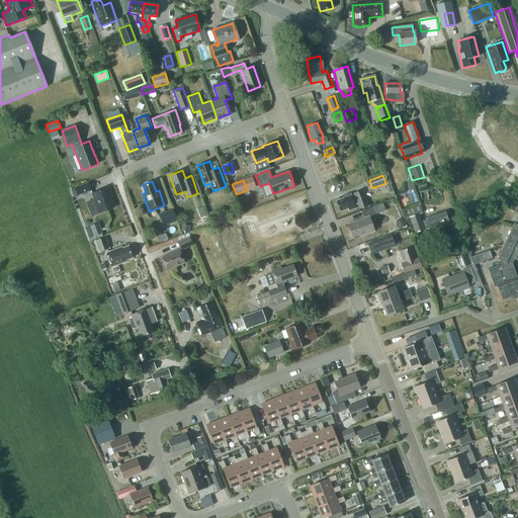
[(73,196),(90,190),(87,182),(70,189),(73,196)]
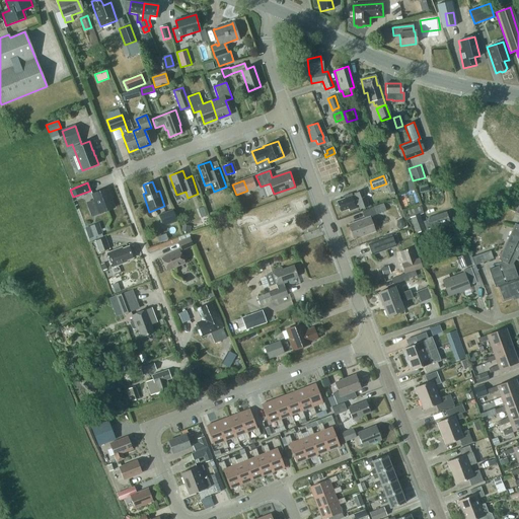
[(94,215),(114,207),(106,189),(91,194),(93,200),(89,202),(91,206),(89,207),(91,214),(94,215)]
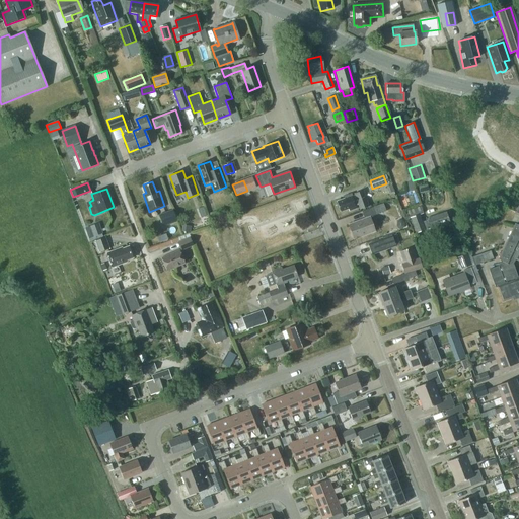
[(344,196),(345,198),(337,201),(337,203),(336,203),(338,208),(339,208),(340,211),(347,209),(348,210),(356,208),(355,206),(358,205),(360,209),(368,206),(362,190),(354,193),(354,195),(352,196),(351,193),(344,196)]
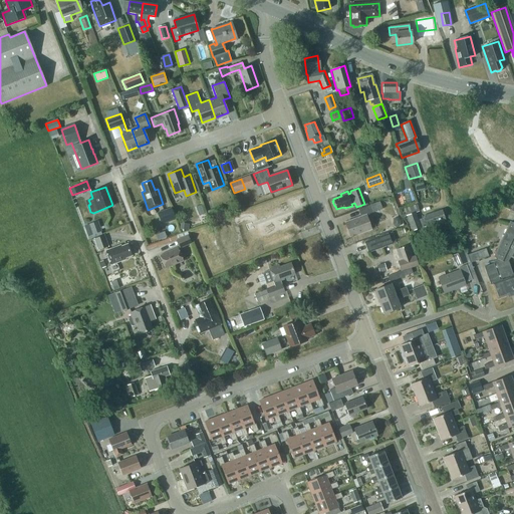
[(486,266),(493,283),(497,298),(513,292),(513,275),(512,276),(507,261),(510,257),(513,258),(513,201),(509,212),(513,214),(513,224),(509,222),(493,257),(496,259),(494,263),(486,266)]
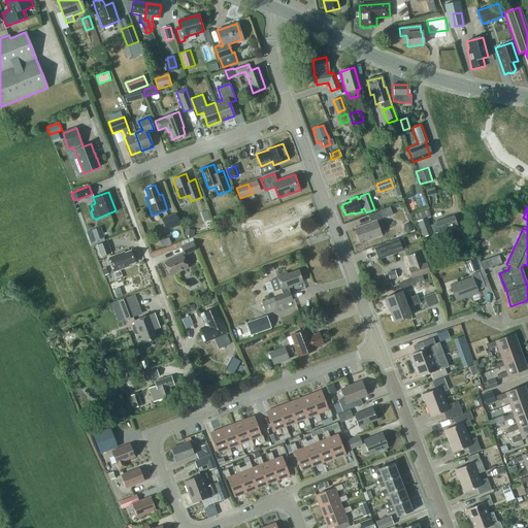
[(391,215),(388,207),(367,216),(370,223),(354,228),(360,243),(382,235),(376,221),(391,215)]
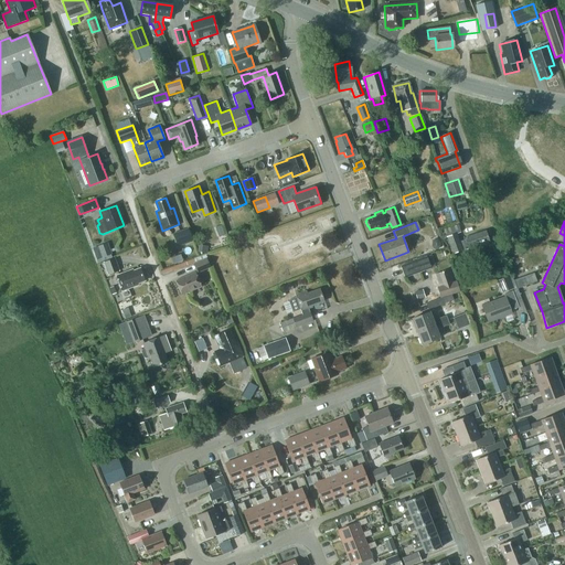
[(440,231),(444,238),(460,233),(457,225),(440,231)]
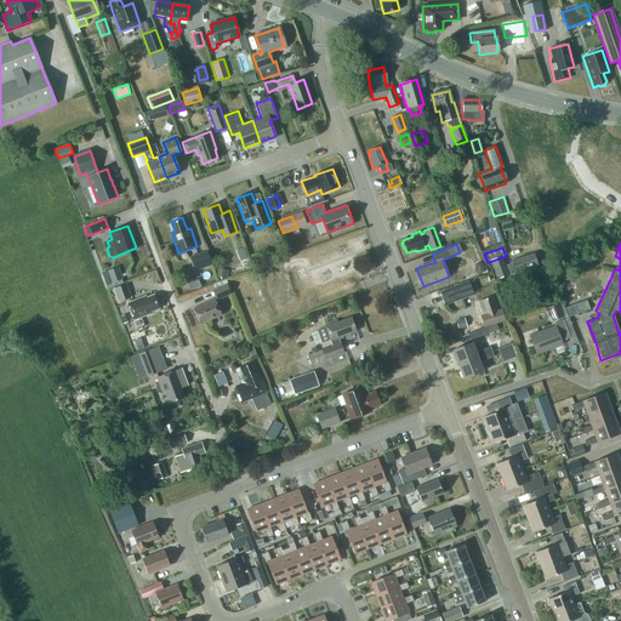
[(191,257),(195,271),(212,265),(206,251),(191,257)]
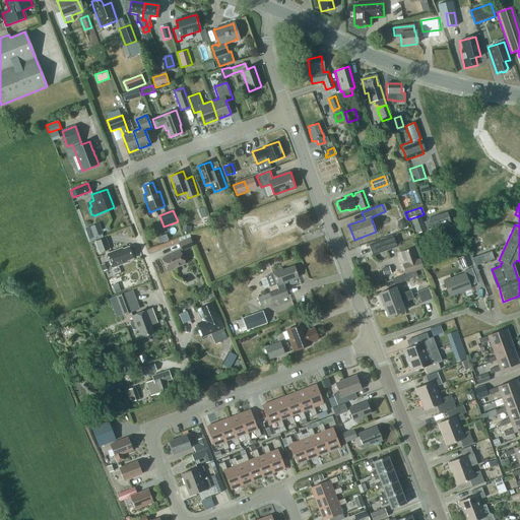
[(448,222),(445,213),(427,219),(427,221),(421,222),(419,215),(410,218),(415,234),(448,222)]
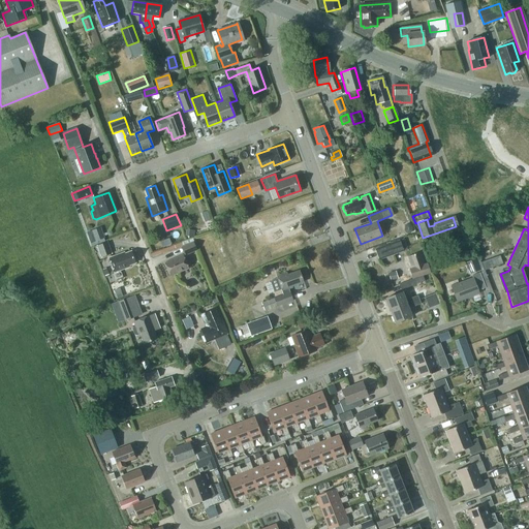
[(481,223),(469,227),(473,240),(477,238),(475,231),(477,227),(483,225),(481,223)]
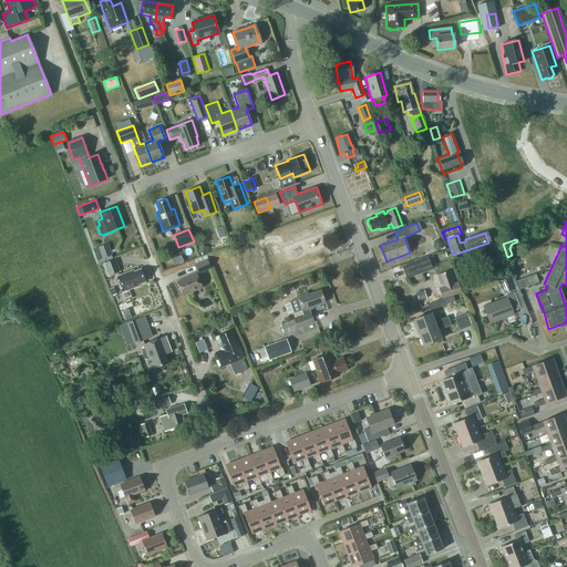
[(98,264),(113,258),(110,250),(100,254),(102,259),(96,261),(98,264)]
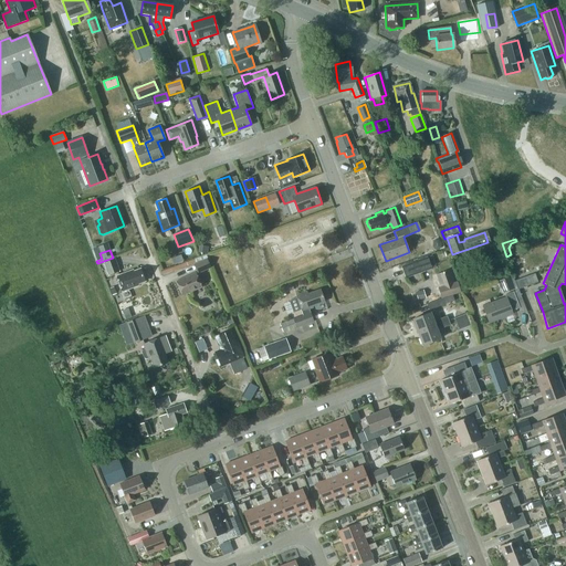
[(401,266),(406,278),(431,269),(427,257),(401,266)]
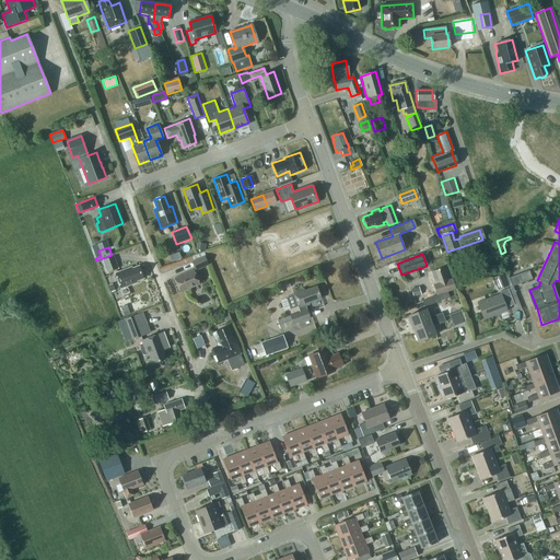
[(118,268),(114,256),(102,260),(106,273),(118,268)]
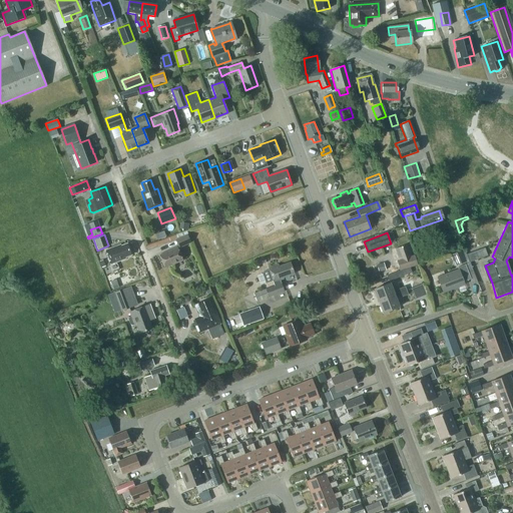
[(175,239),(178,246),(189,242),(186,234),(175,239)]
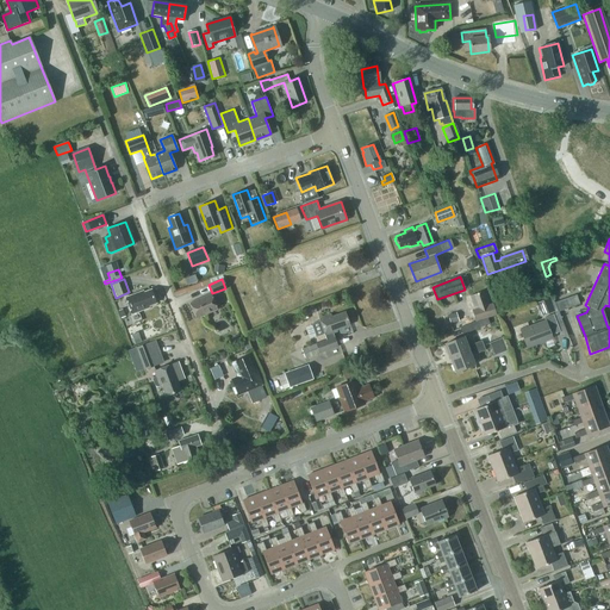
[(125,298),(131,313),(145,309),(144,306),(156,303),(150,290),(139,294),(138,292),(125,298)]
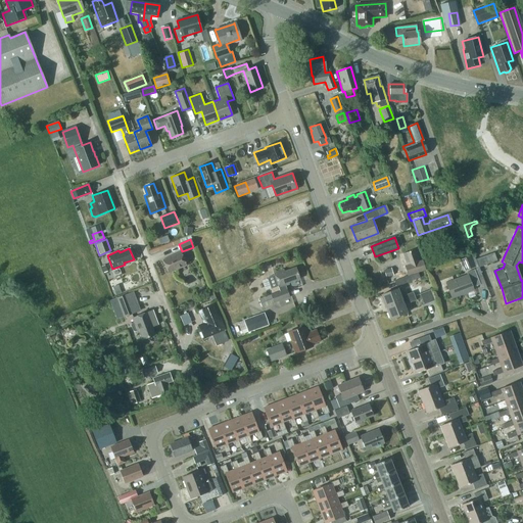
[(407,256),(403,257),(407,266),(403,267),(408,276),(424,270),(420,260),(418,262),(414,250),(405,253),(407,256)]
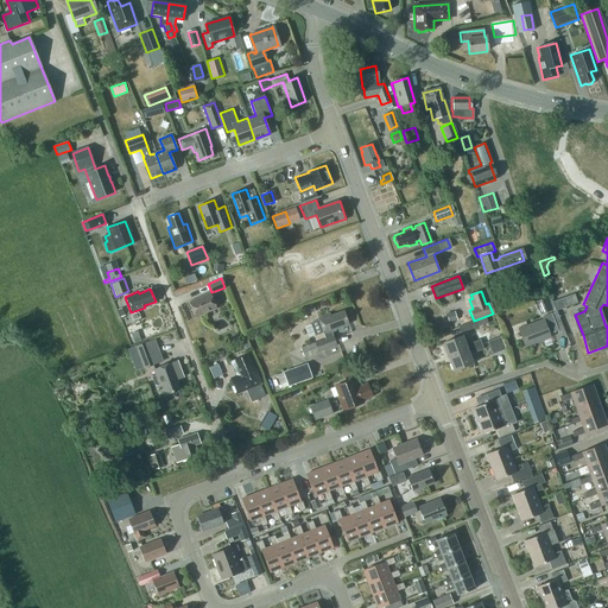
[(189,302),(195,316),(215,308),(209,293),(189,302)]
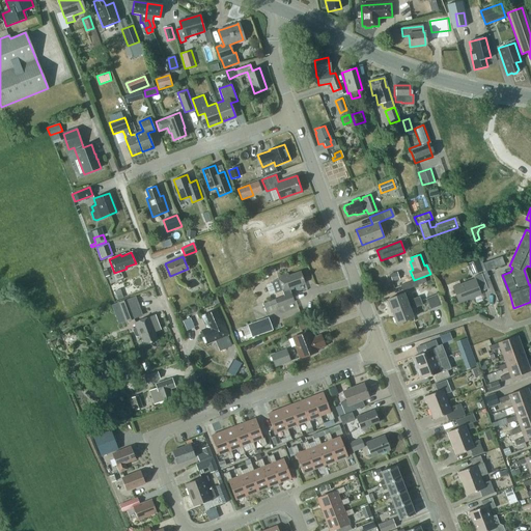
[(501,257),(482,263),(485,272),(504,264),(501,257)]
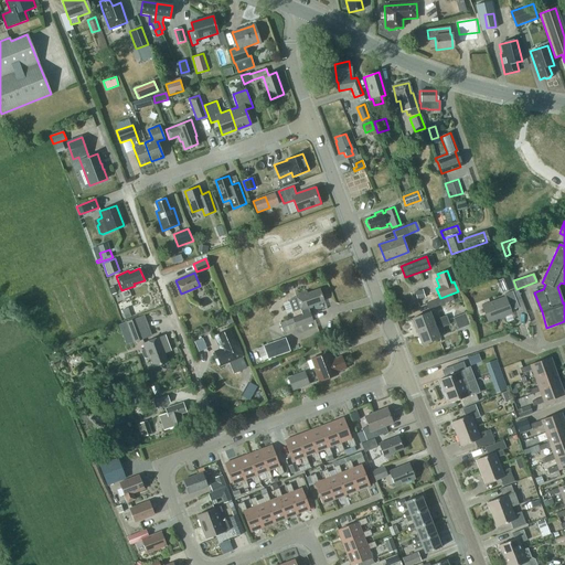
[(497,281),(501,294),(514,288),(509,276),(497,281)]
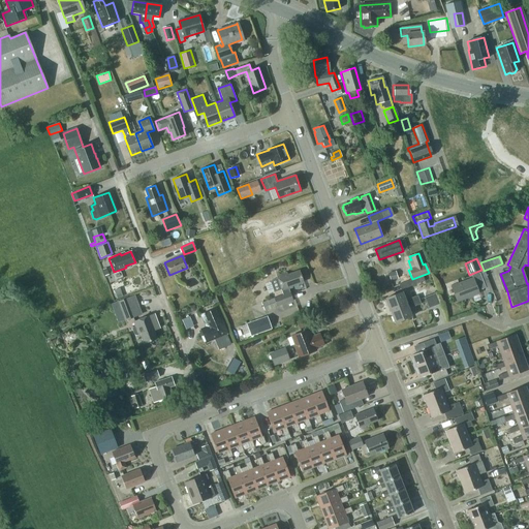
[(286,272),(276,276),(277,278),(271,280),(271,282),(273,291),(275,291),(281,290),(282,294),(260,302),(263,310),(291,300),(287,288),(291,287),(291,285),(303,281),(299,271),(287,275),(286,272)]
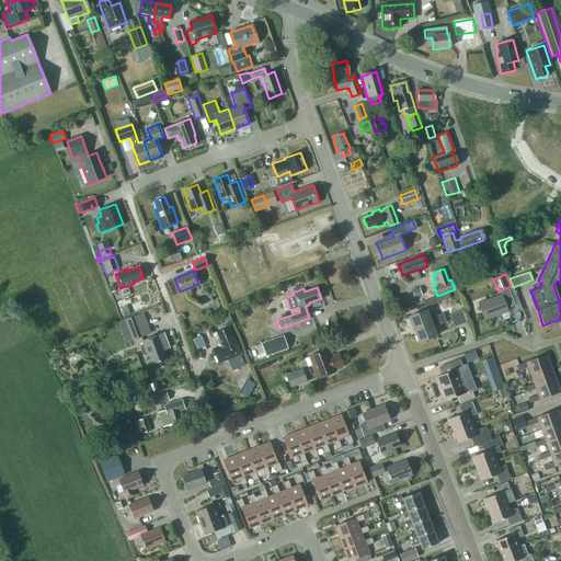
[(419,287),(412,289),(414,298),(422,296),(419,287)]
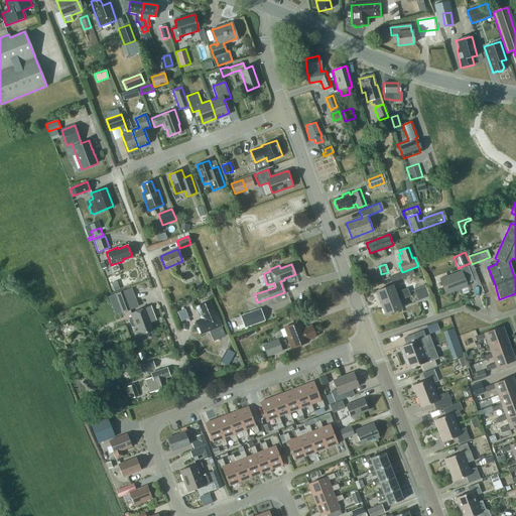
[(439,280),(444,294),(467,286),(466,283),(473,280),(468,267),(460,270),(461,272),(439,280)]
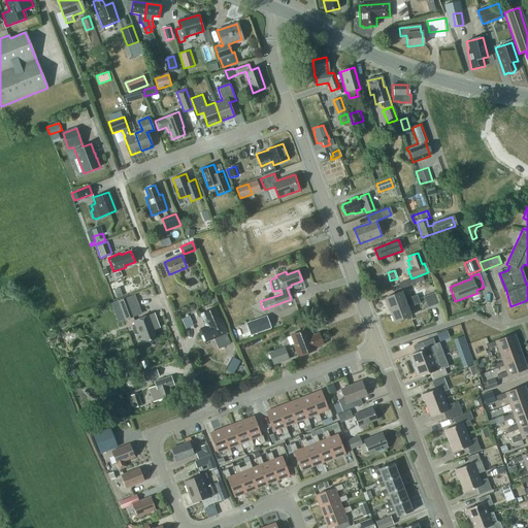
[(398,284),(400,289),(423,281),(421,275),(398,284)]
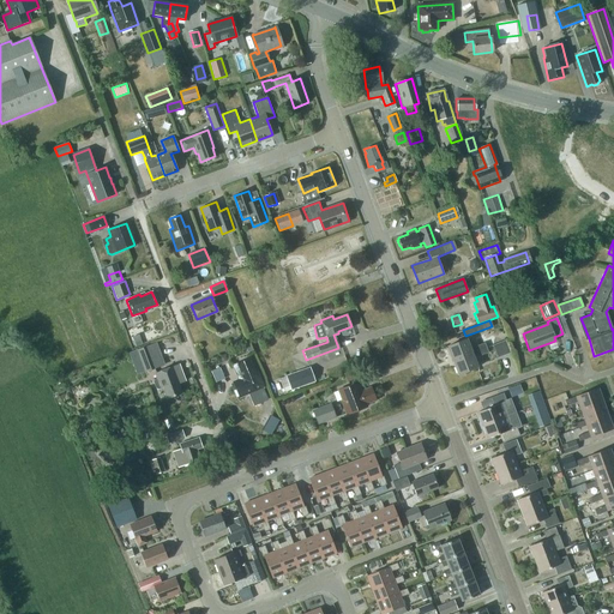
[(446,347),(451,361),(486,349),(483,343),(469,348),(465,339),(446,347)]
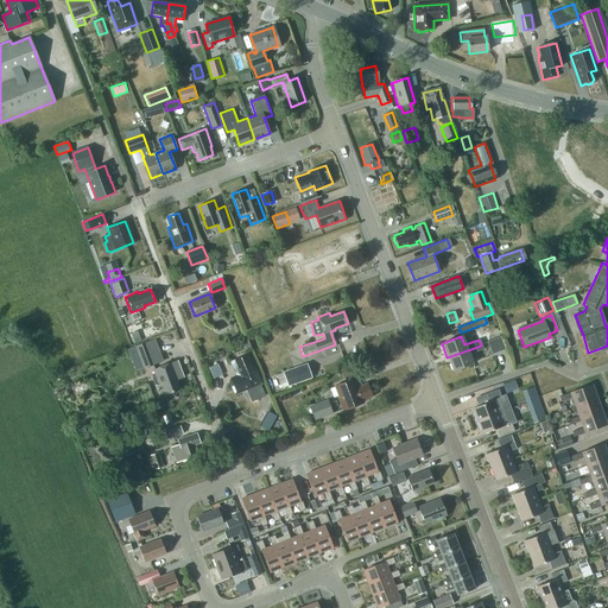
[(505,350),(500,339),(487,343),(492,355),(505,350)]
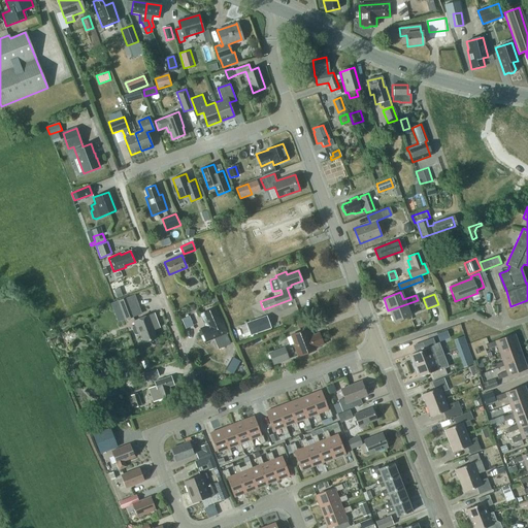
[(128,297),(110,303),(113,311),(120,308),(124,319),(125,320),(135,316),(140,314),(133,295),(128,297)]
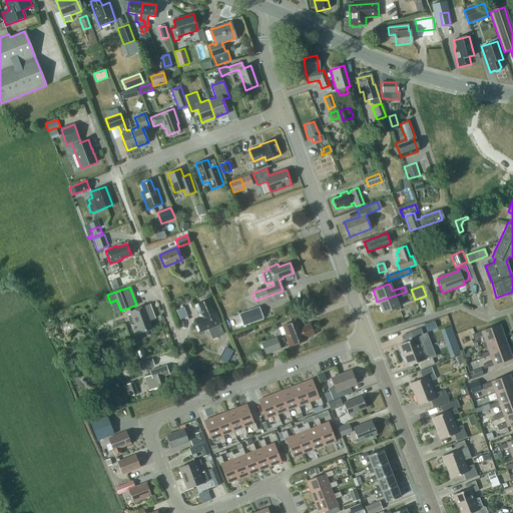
[(377,302),(381,314),(398,308),(395,300),(407,295),(406,292),(377,302)]
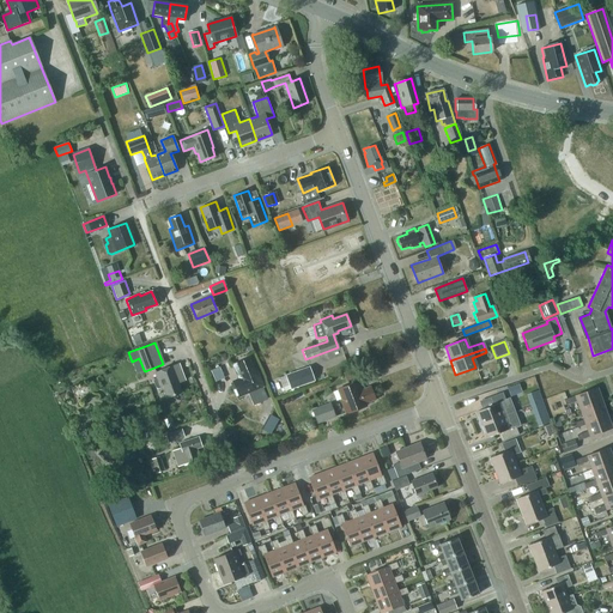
[(238,378),(232,381),(240,398),(249,393),(250,396),(252,396),(255,404),(268,399),(262,387),(263,387),(256,371),(255,371),(249,358),(237,364),(240,368),(235,370),(238,378)]
